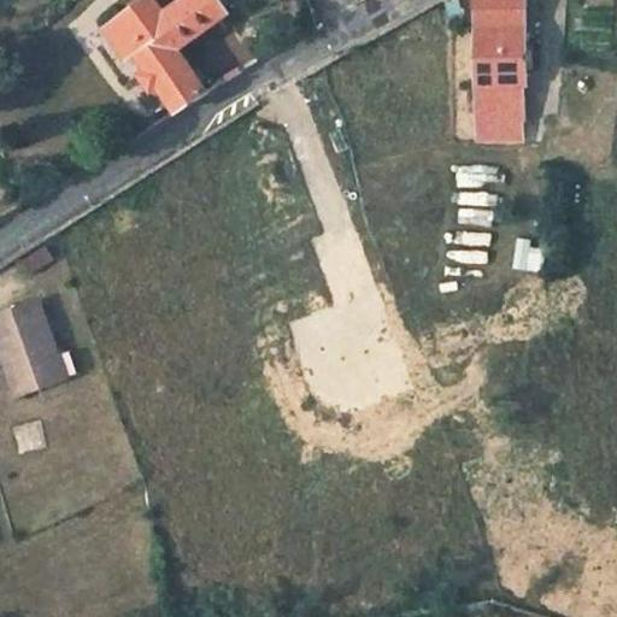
[(228,12),(221,0),(184,0),(164,16),(153,0),(147,0),(116,22),(133,46),(128,48),(134,57),(174,116),(207,94),(176,48),(228,12)]
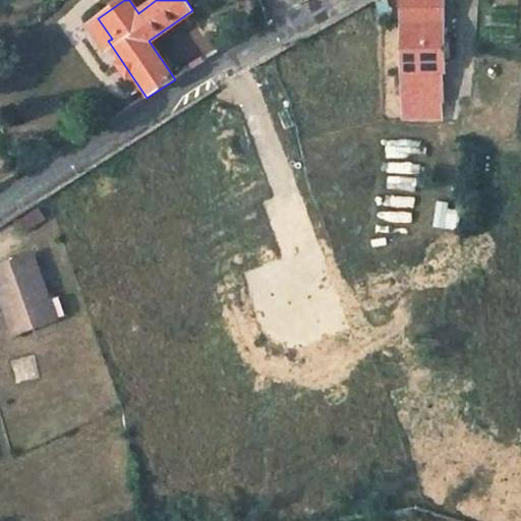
[(403,0),(403,71),(444,71),(444,0),(403,0)]
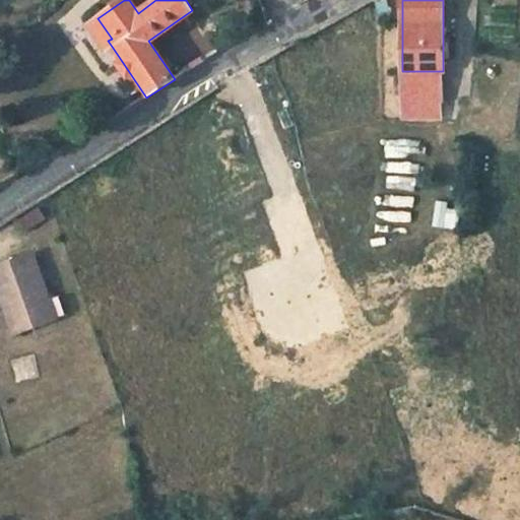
[(112,39),(98,18),(86,25),(105,53),(113,48),(108,41),(112,39)]
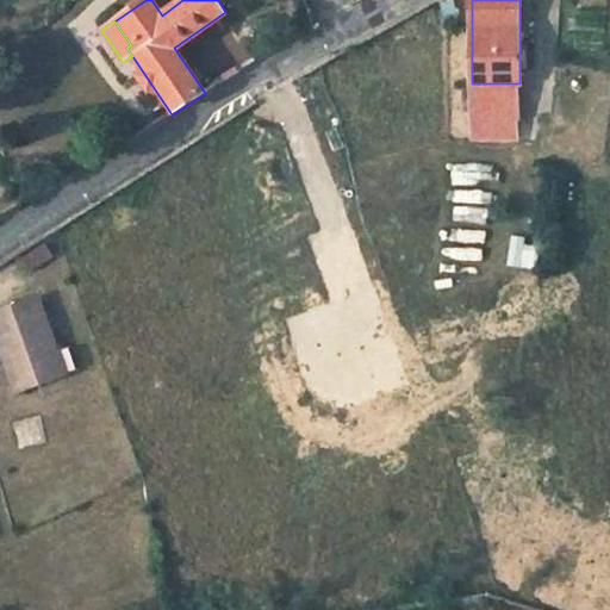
[(472,119),(521,119),(520,83),(472,83),(472,119)]
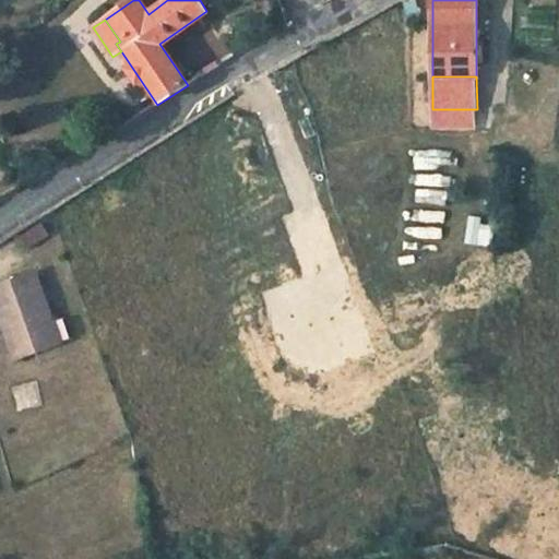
[(476,119),(477,109),(432,109),(432,119),(476,119)]
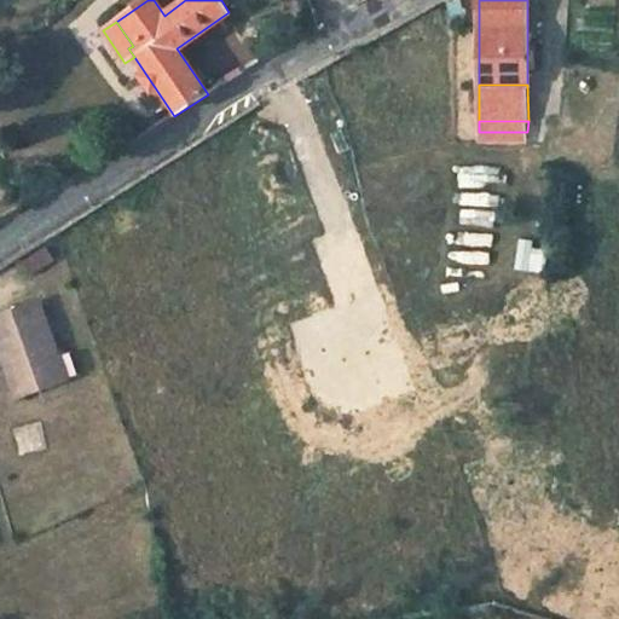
[(39,304),(0,316),(0,345),(18,397),(61,381),(52,354),(57,353),(39,304)]
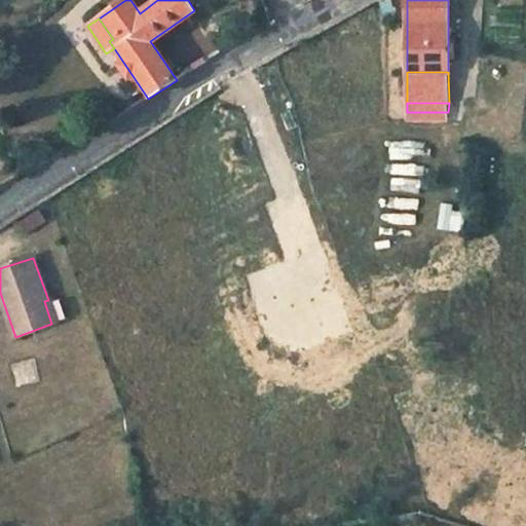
[(44,301),(51,324),(57,322),(48,300),(44,301)]
